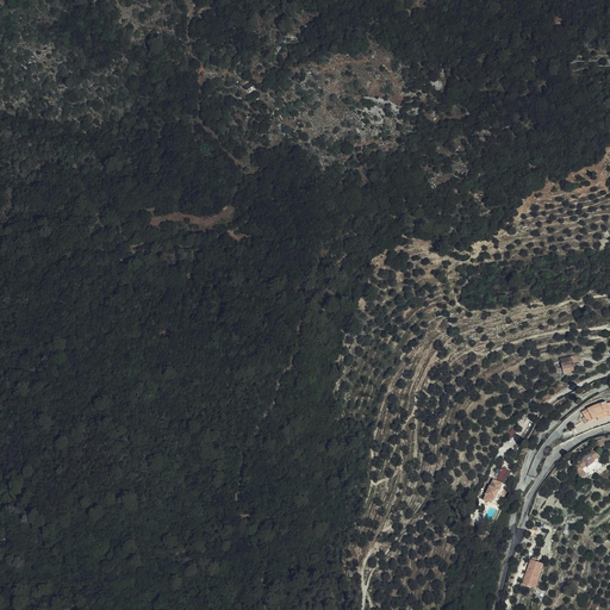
[(562,369),(574,367),(573,362),(572,358),(560,360),(562,369)]
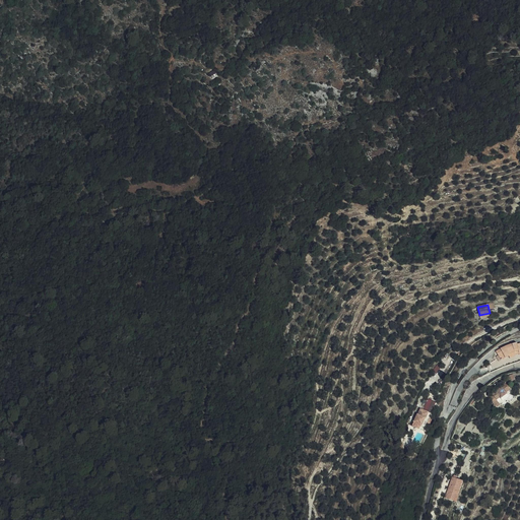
[(500,349),(496,351),(501,361),(509,355),(509,354),(515,352),(519,351),(519,352),(519,351),(519,343),(517,344),(517,343),(511,344),(500,349)]
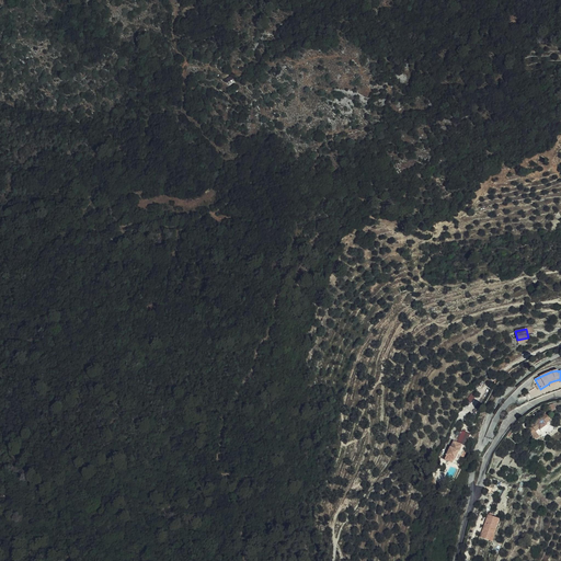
[(548,405),(551,411),(557,409),(553,402),(548,405)]
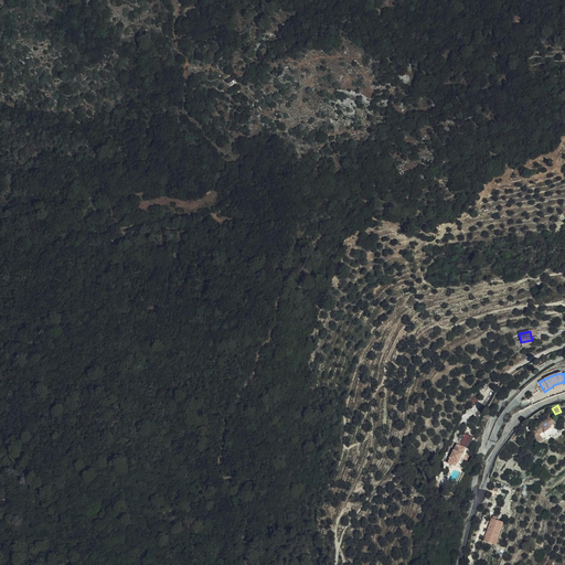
[(554,424),(550,417),(548,417),(544,420),(539,426),(537,425),(531,432),(534,436),(539,434),(540,435),(543,432),(544,433),(551,427),(550,427),(554,424)]
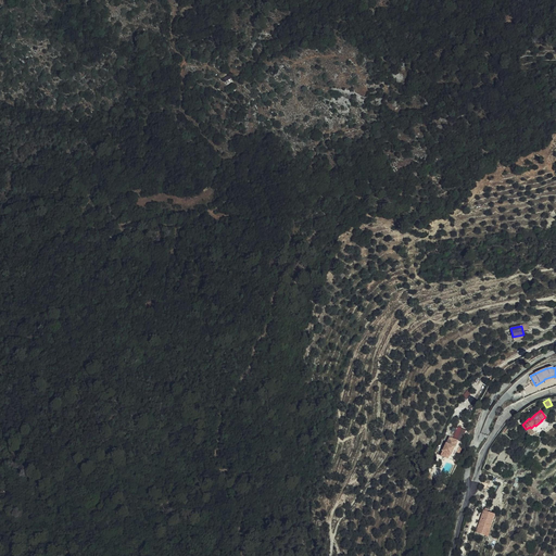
[(453,438),(462,440),(466,428),(457,426),(453,438)]
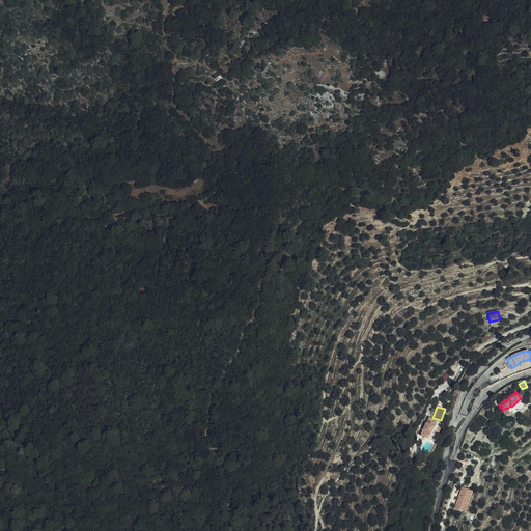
[(435,428),(437,422),(428,418),(426,423),(425,423),(420,436),(427,440),(429,435),(430,436),(434,427),(435,428)]
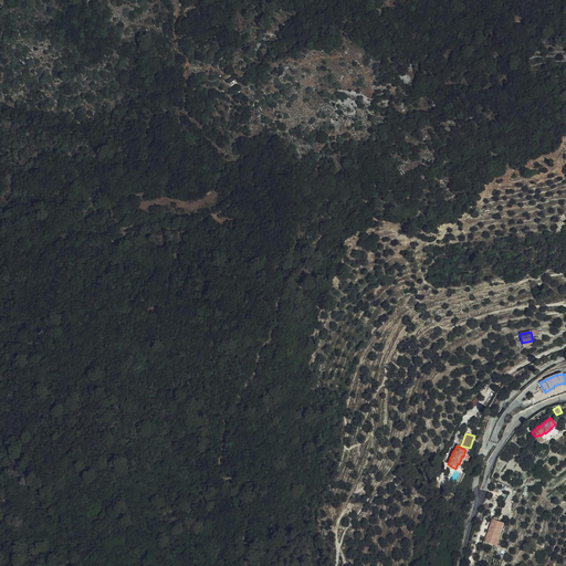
[(484,542),(498,546),(505,523),(492,519),(484,542)]
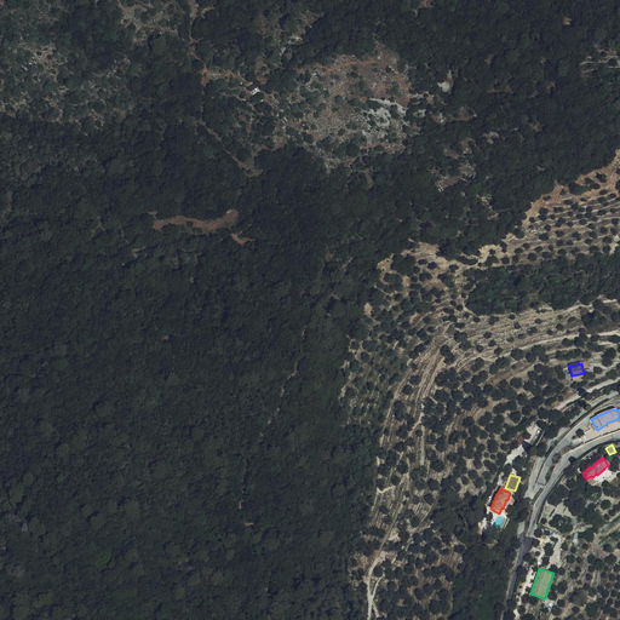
All buildings are outlined.
